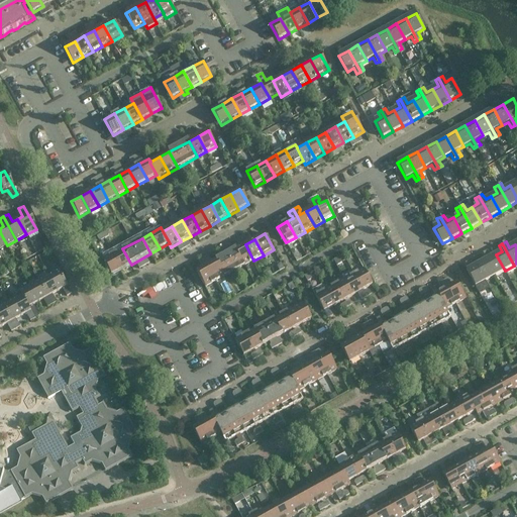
[(253,261),(245,244),(235,249),(244,266),(253,261)]
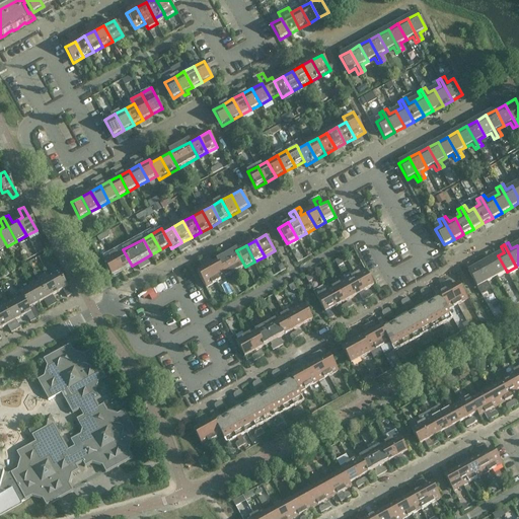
[(132,266),(123,249),(114,254),(122,271),(132,266)]
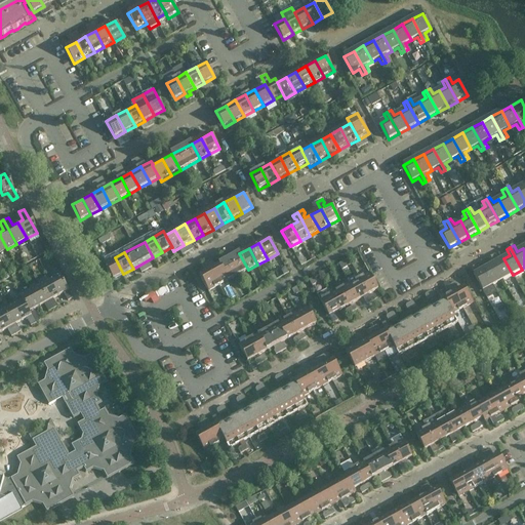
[(248,270),(239,253),(219,265),(229,281),(248,270)]
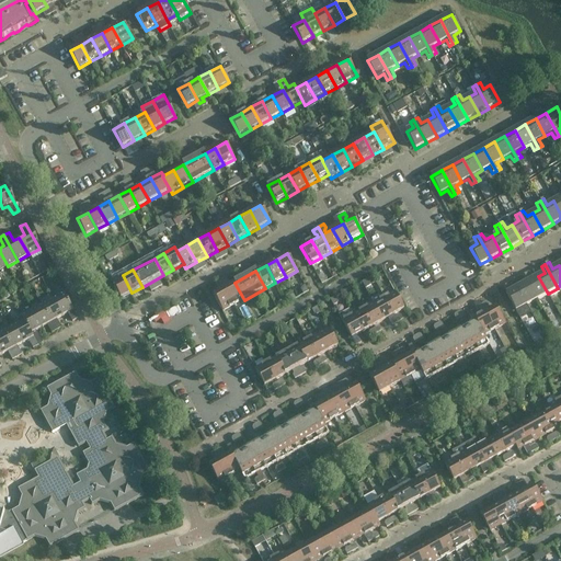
[(548,294),(538,276),(531,279),(528,274),(524,276),(537,299),(548,294)]
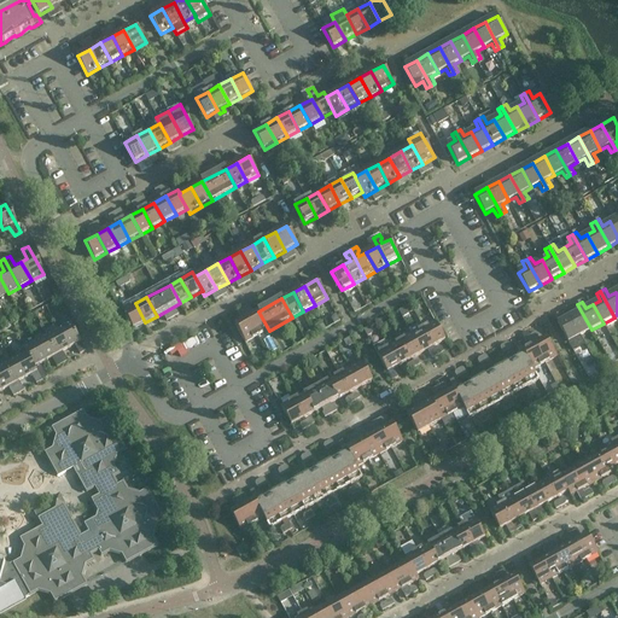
[(145,322),(135,303),(123,310),(133,330),(145,322)]
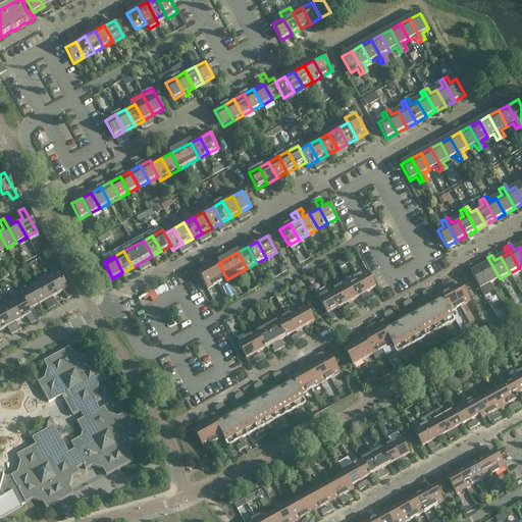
[(500,278),(487,257),(484,259),(487,264),(481,268),(490,283),(500,278)]
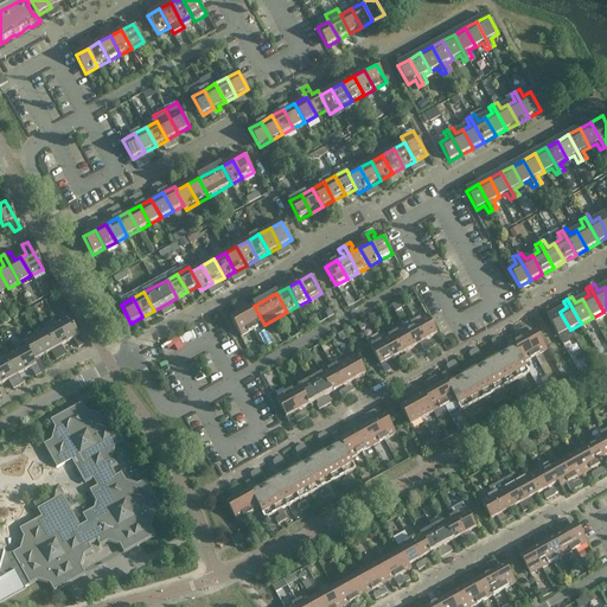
[(264,325),(254,306),(243,312),(254,331),(264,325)]
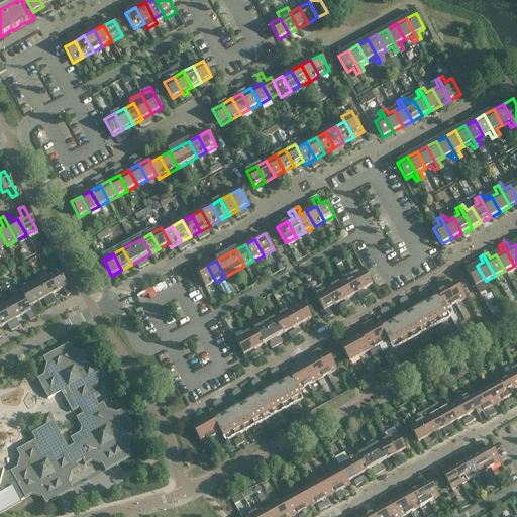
[(486,281),(477,266),(471,269),(468,263),(463,265),(467,271),(476,287),(486,281)]
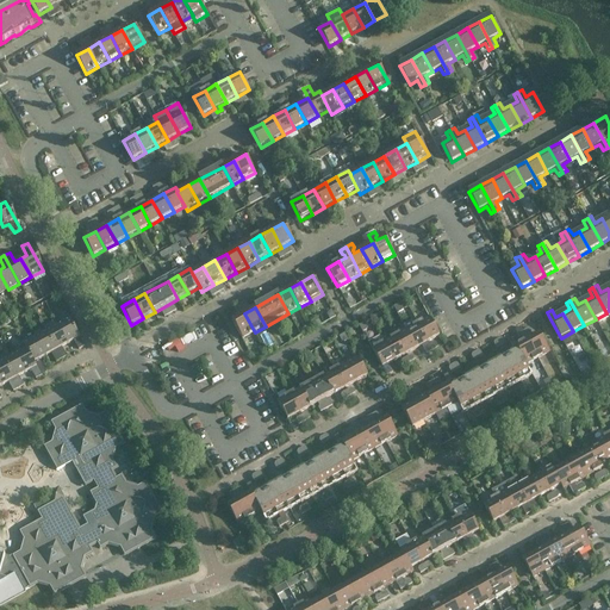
[(255,332),(244,313),(232,321),(243,338),(255,332)]
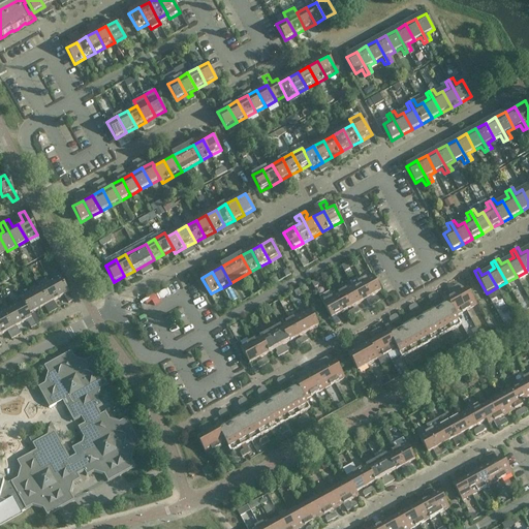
[(381,291),(372,275),(362,281),(371,297),(381,291)]
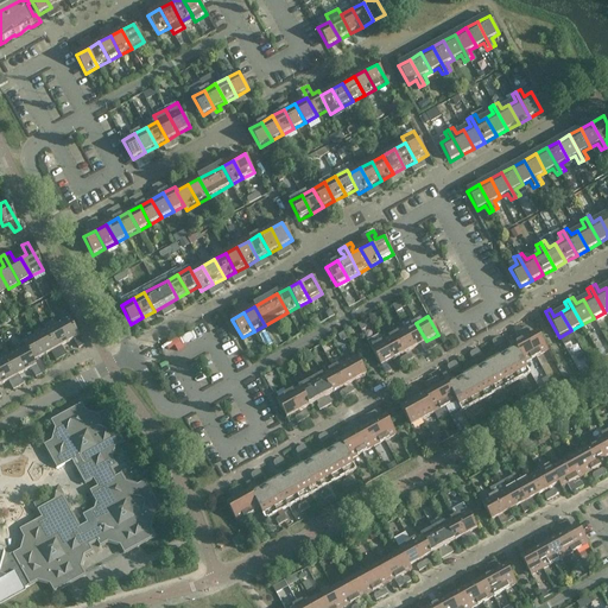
[(84,346),(69,318),(57,324),(68,343),(74,340),(78,349),(84,346)]
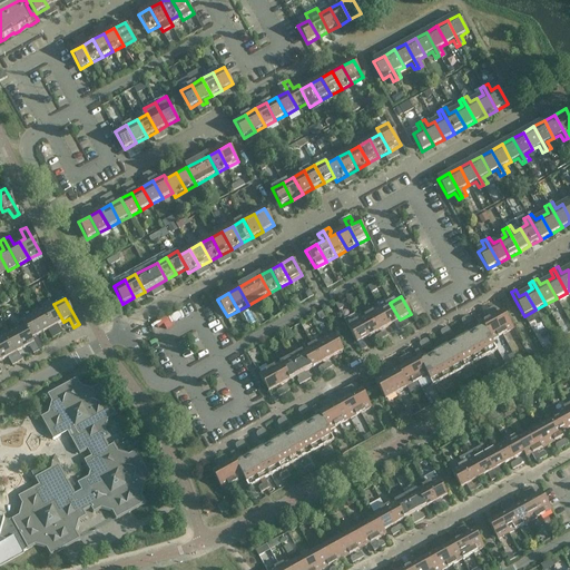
[(400,320),(390,303),(380,308),(390,326),(400,320)]
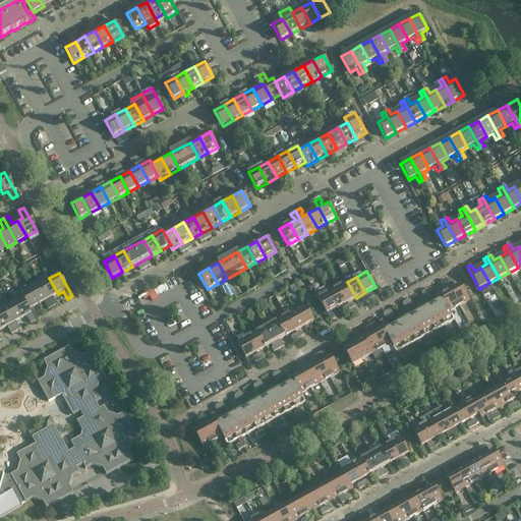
[(58,294),(49,278),(40,284),(53,307),(57,304),(53,297),(58,294)]
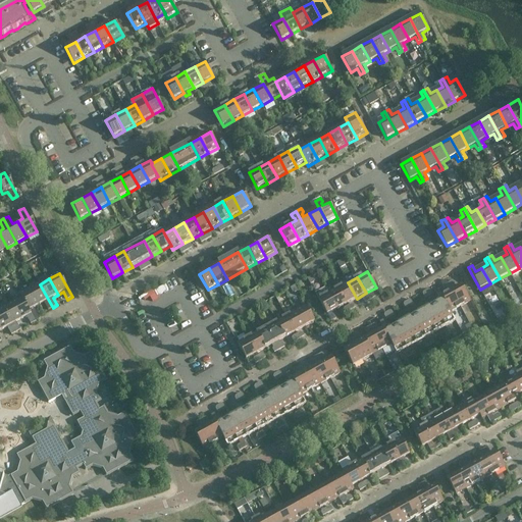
[(357,299),(348,282),(338,288),(347,304),(357,299)]
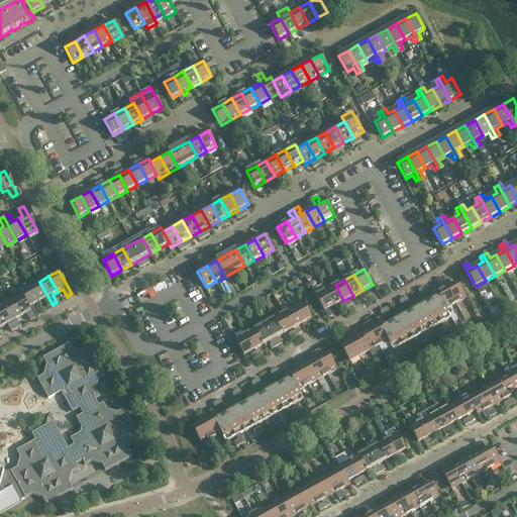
[(53,305),(39,282),(30,287),(38,302),(43,300),(47,307),(53,305)]
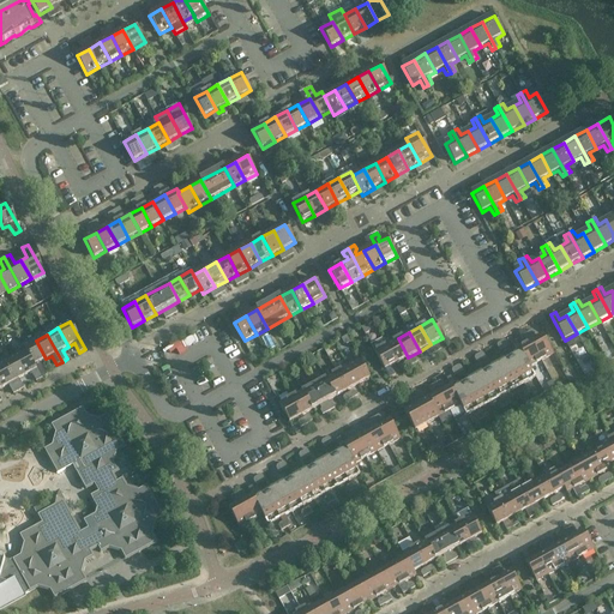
[(553,355),(543,336),(531,342),(541,361),(553,355)]
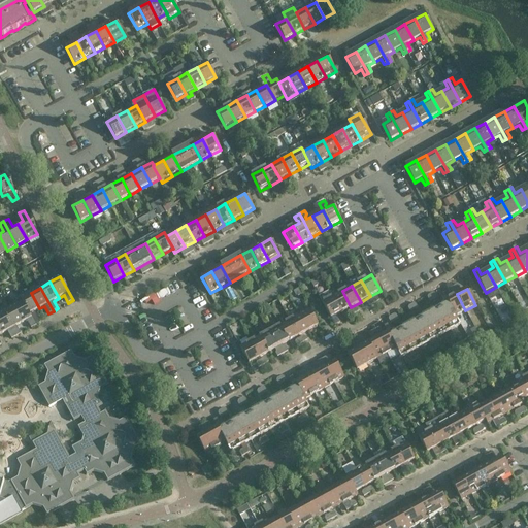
[(341,312),(332,296),(329,291),(319,297),(331,319),(341,312)]
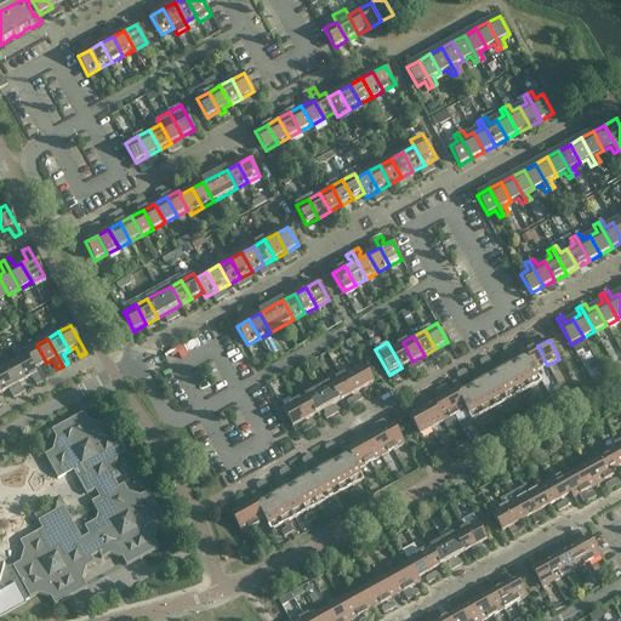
[(412,362),(403,342),(391,348),(402,368),(412,362)]
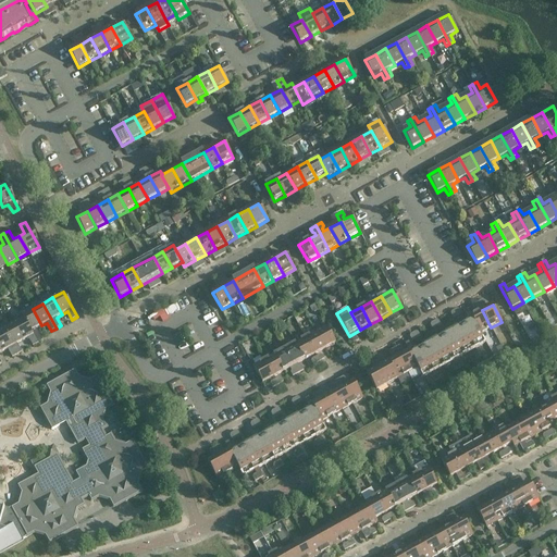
[(36,329),(41,325),(33,309),(22,314),(24,319),(38,344),(42,341),(36,329)]
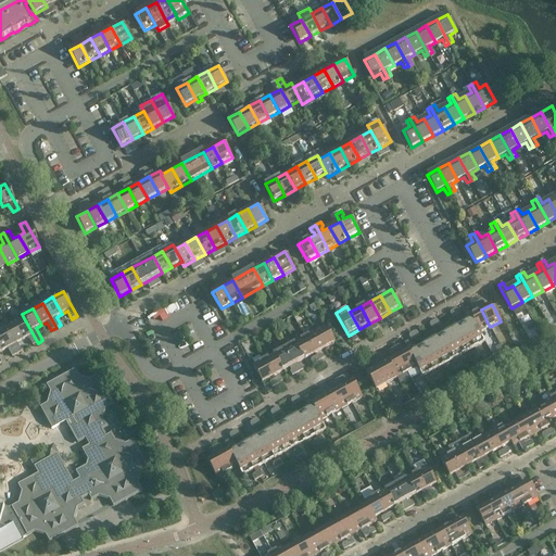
[(490,327),(481,310),(470,316),(471,317),(480,333),(480,332),(490,327)]
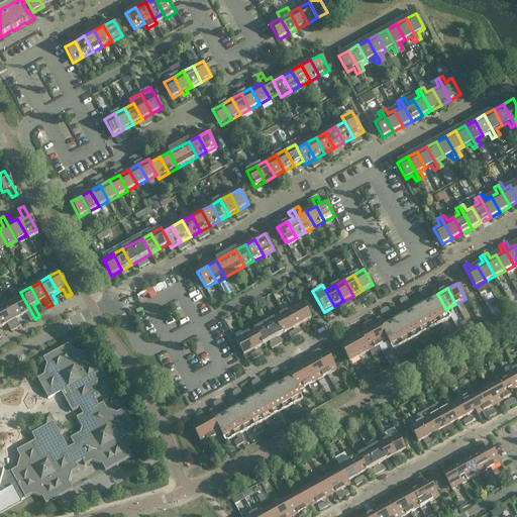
[(446,310),(438,295),(432,298),(433,301),(430,303),(441,323),(451,318),(446,309),(446,310)]
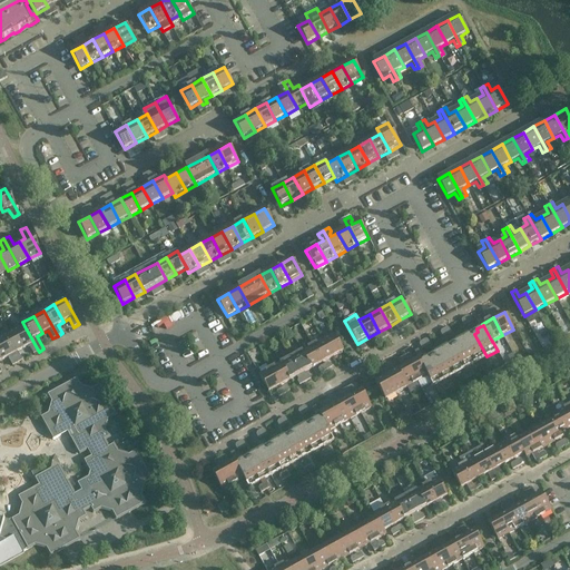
[(39,352),(25,326),(13,332),(23,350),(29,346),(33,354),(39,352)]
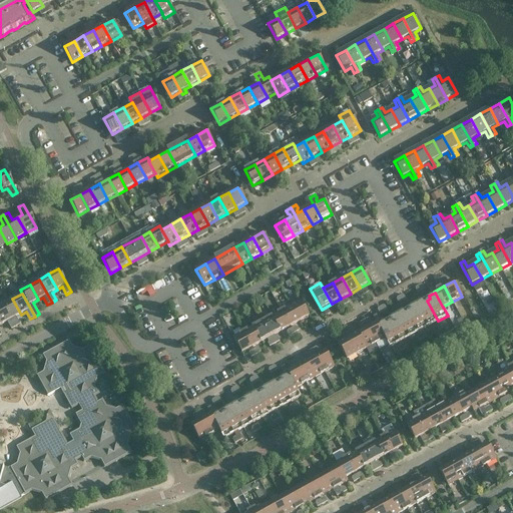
[(21,315),(12,299),(3,304),(16,327),(20,325),(16,317),(21,315)]
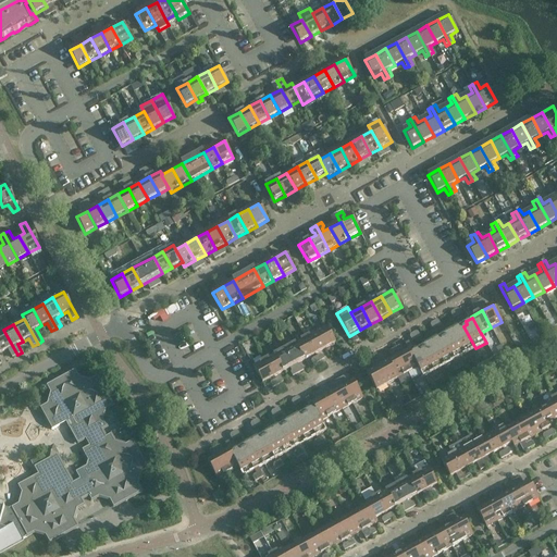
[(475,348),(463,326),(459,329),(457,325),(452,329),(465,355),(475,348)]
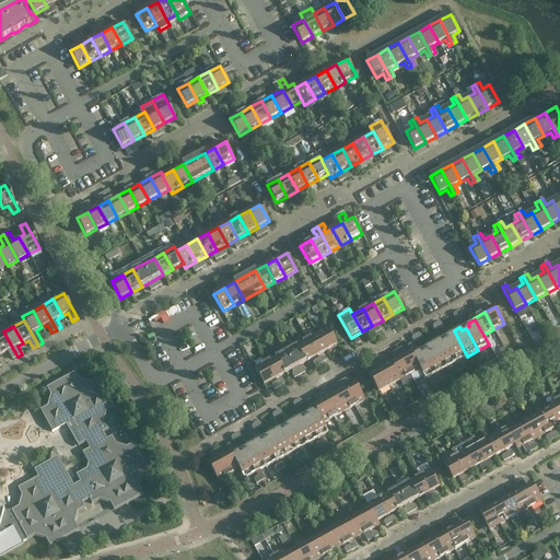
[(338,345),(328,328),(317,334),(327,351),(338,345)]
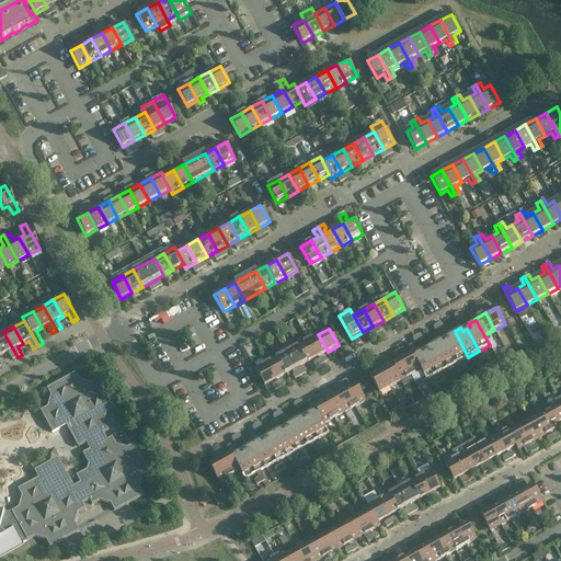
[(468,357),(455,331),(448,335),(450,339),(446,341),(458,363),(468,357)]
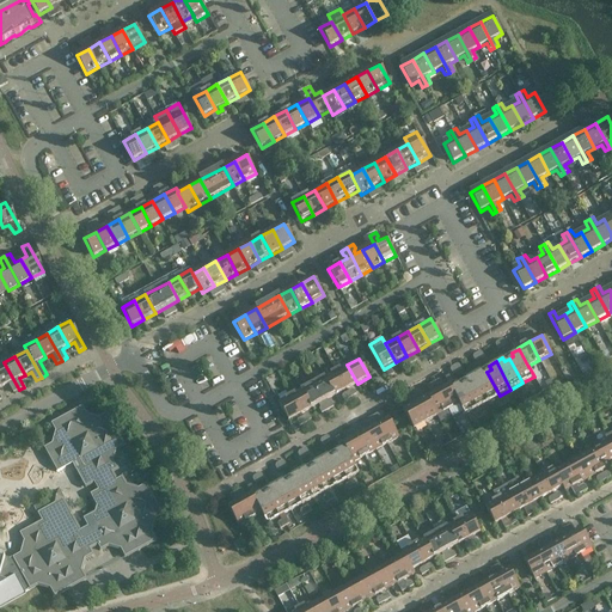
[(19,390),(4,362),(0,363),(0,383),(2,387),(8,384),(13,393),(19,390)]
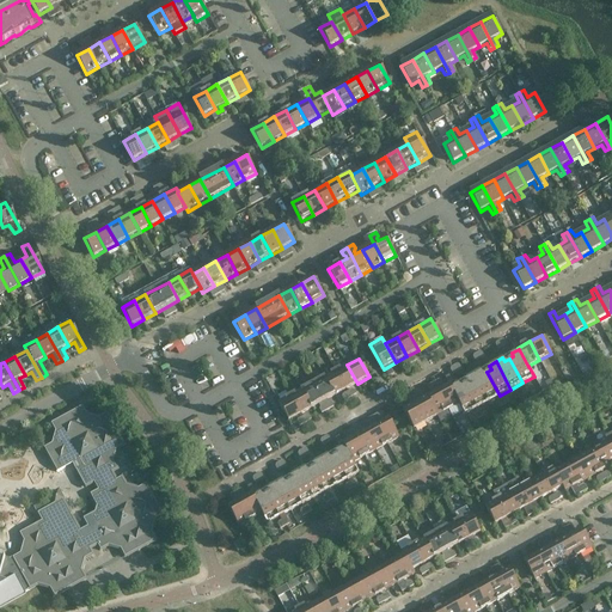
[(357,384),(347,365),(336,371),(346,390),(357,384)]
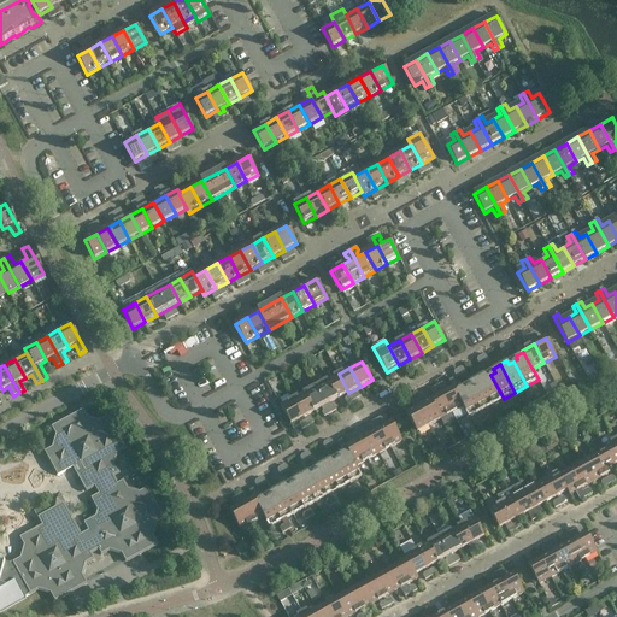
[(348,393),(339,374),(327,381),(338,399),(348,393)]
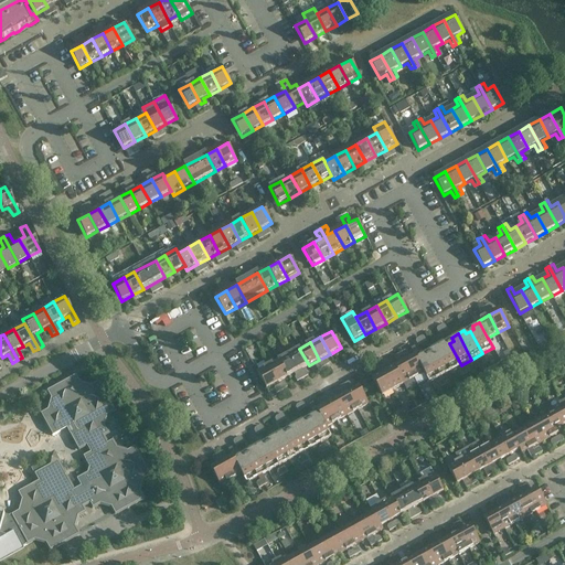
[(461,365),(449,343),(445,345),(443,342),(437,345),(450,371),(461,365)]
